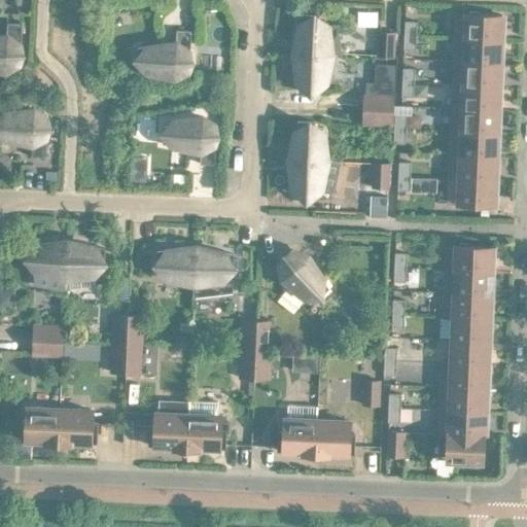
[(113,27),(125,26),(123,9),(111,10),(113,27)]
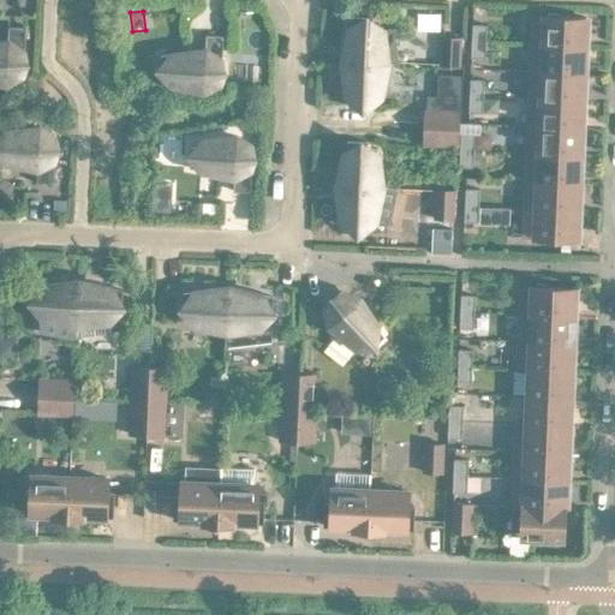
[(533,16),(532,43),(585,46),(585,36),(589,33),(589,27),(585,22),(586,18),(559,17),(559,15),(547,13),(547,16),(533,16)]
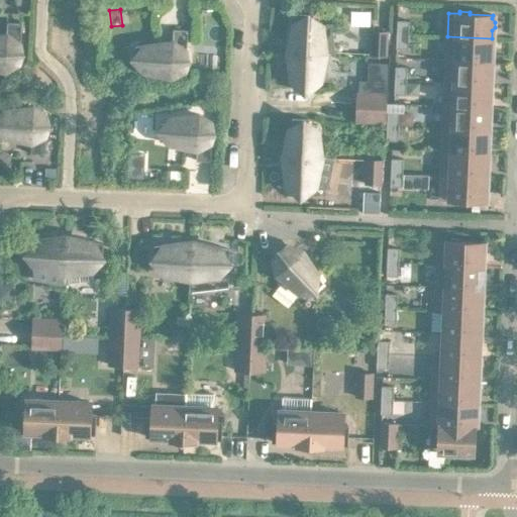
[(291,38),(288,52),(325,53),(335,53),(331,24),(322,25),(321,23),(314,22),(313,15),(296,14),(291,38)]
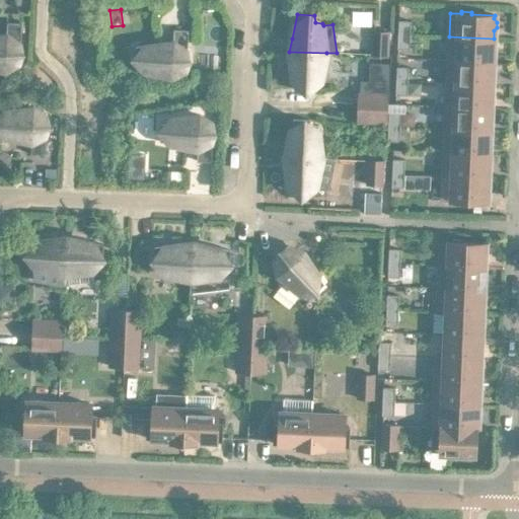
[(398,20),(398,34),(410,35),(411,21),(398,20)]
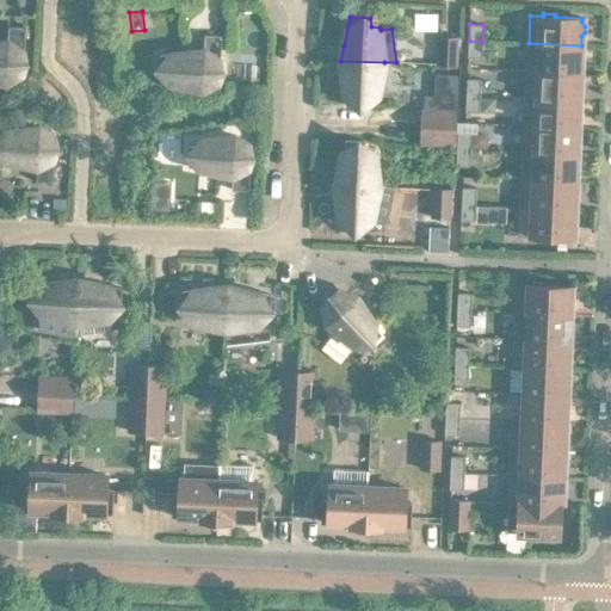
[(0,79),(7,81),(24,72),(25,26),(8,26),(7,41),(0,42),(0,79)]
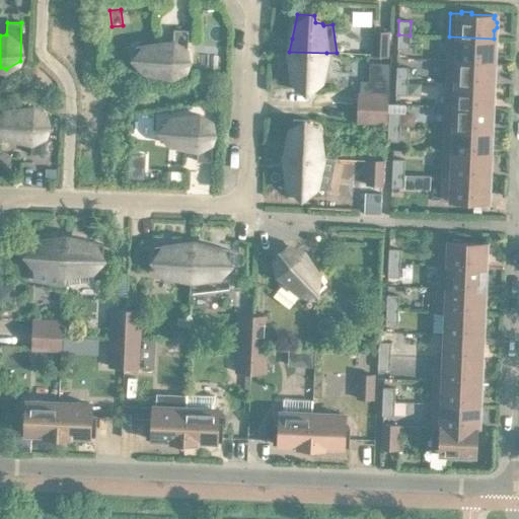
[(143,65),(143,66),(143,70),(172,76),(187,69),(189,29),(173,29),(173,42),(157,44),(156,45),(136,47),(135,63),(143,65)]
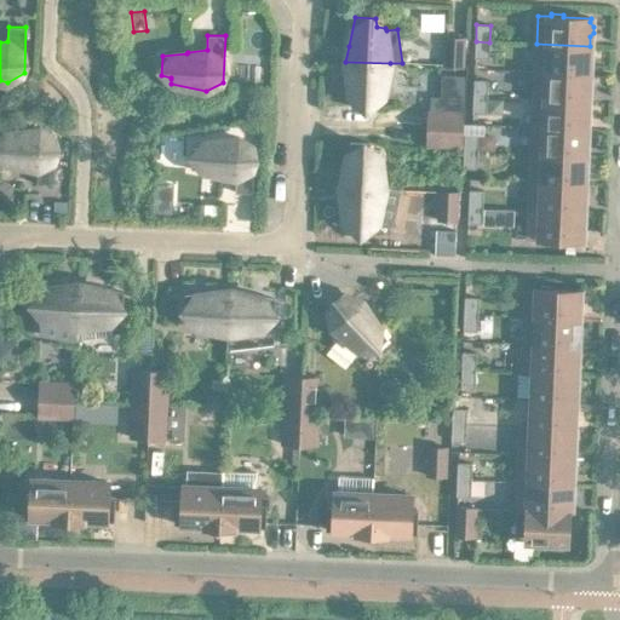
[(445,65),(463,67),(464,38),(447,38),(445,65)]
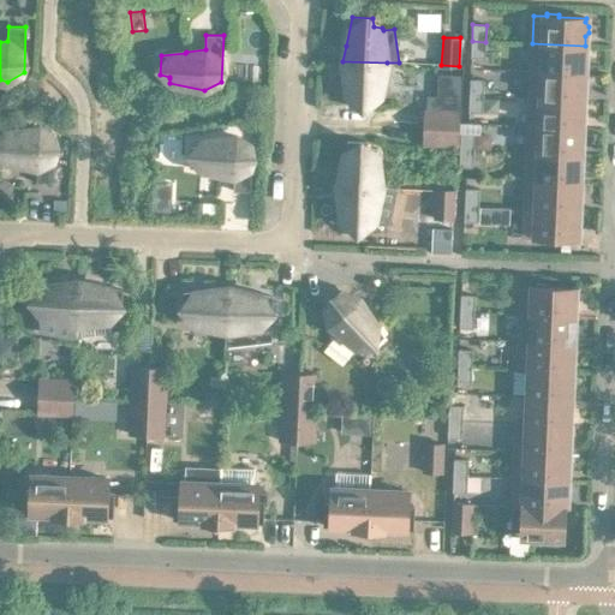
[(485,42),(472,41),(471,58),(485,59),(485,42)]
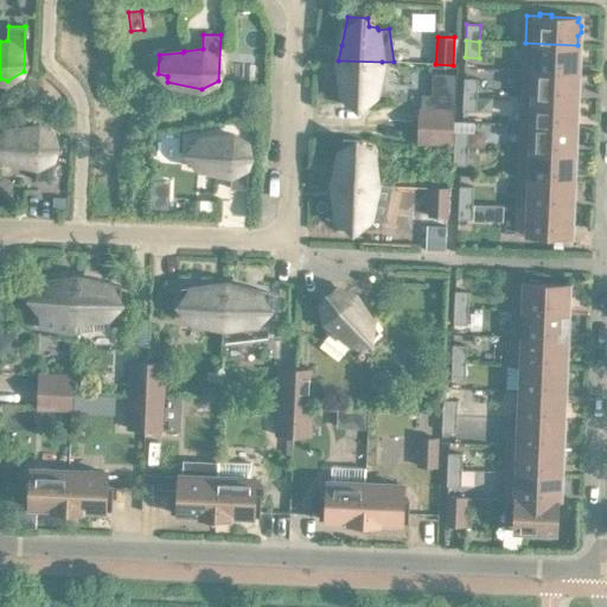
[(525,43),(524,70),(576,72),(576,62),(580,58),(580,53),(576,49),(577,45),(525,43)]
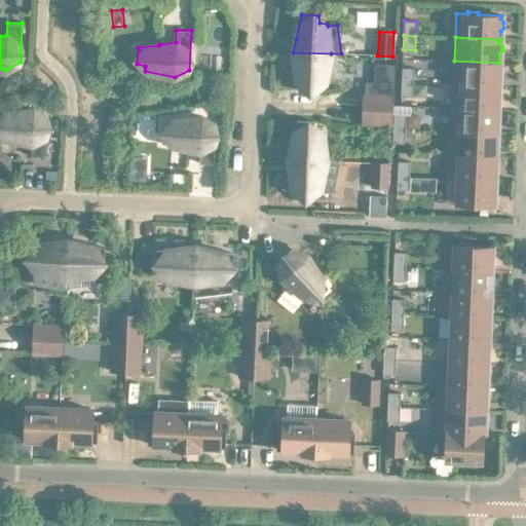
[(331,53),(293,52),(295,65),(298,90),(315,91),(316,84),(325,84),(331,53)]
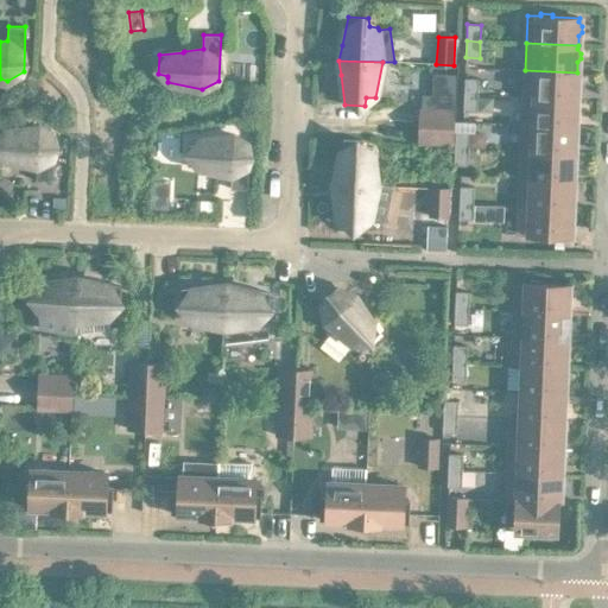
[(525,70),(524,97),(576,100),(576,89),(580,86),(580,80),(577,76),(577,73),(525,70)]
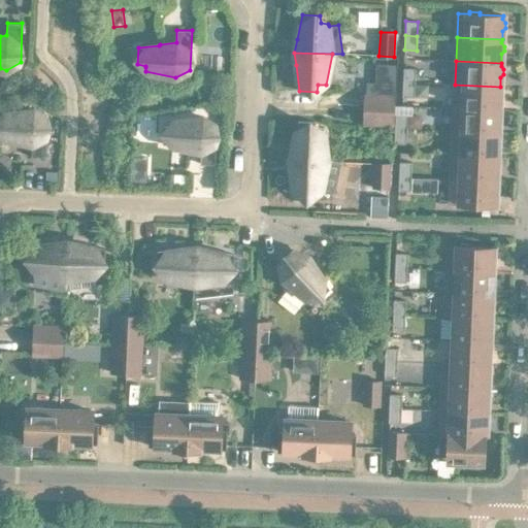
[(403,68),(403,83),(415,83),(416,68),(403,68)]
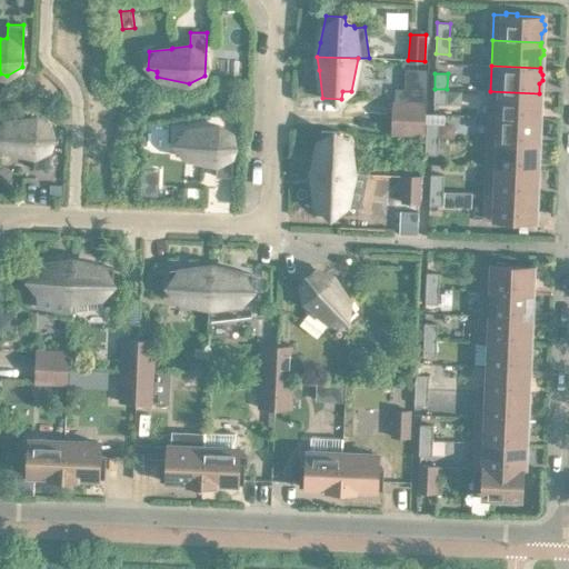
[(447,89),(435,89),(433,105),(447,105),(447,90),(447,89)]
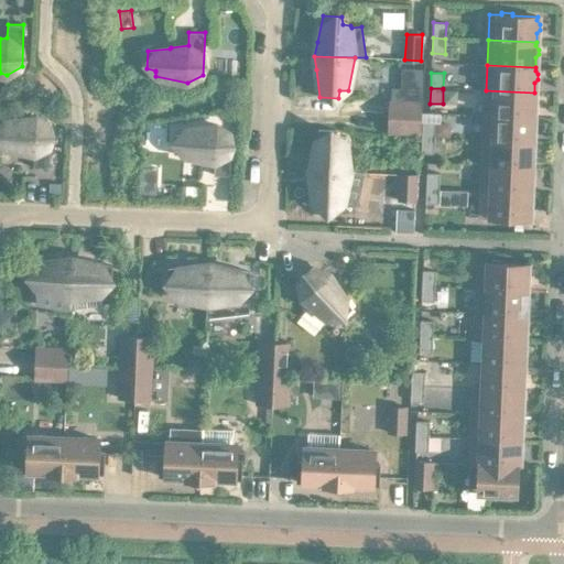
[(443,89),(443,104),(449,104),(457,97),(457,90),(443,89)]
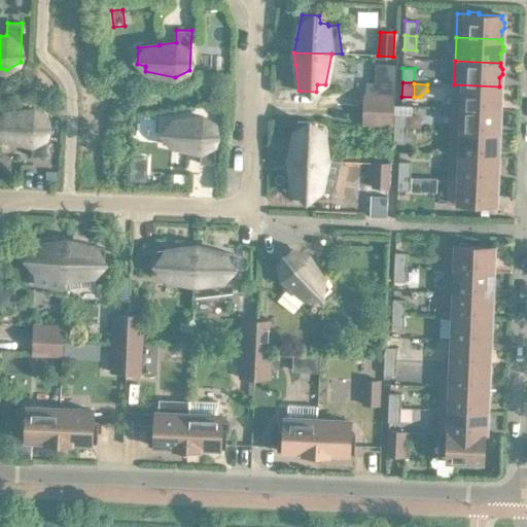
[(454,84),(453,108),(498,109),(498,101),(501,98),(501,93),(499,90),(499,86),(454,84)]
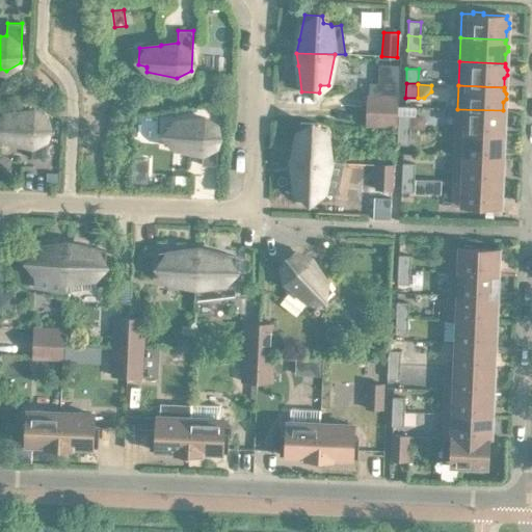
[(368,95),(367,110),(396,111),(397,97),(368,95)]
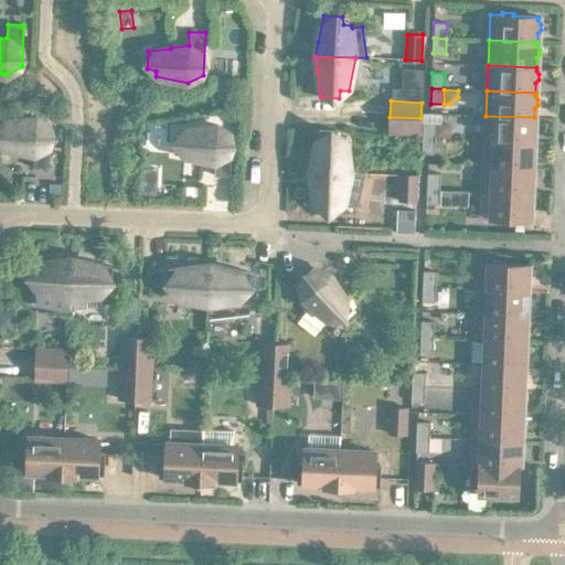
[(486,116),(484,140),(533,142),(533,134),(536,130),(536,125),(534,121),(534,117),(486,116)]
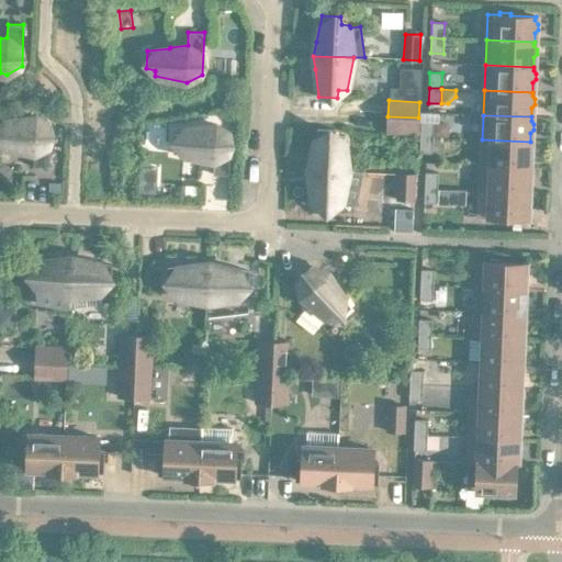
[(0,145),(17,149),(34,154),(33,167),(49,168),(52,126),(36,116),(3,121),(3,125),(0,125),(0,145)]
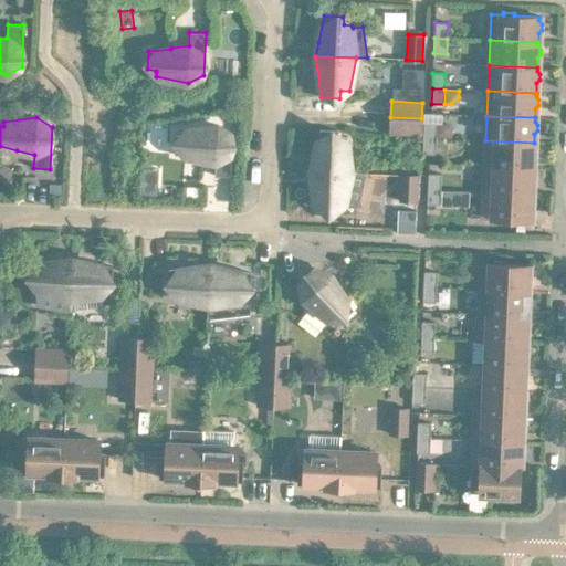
[(421,118),(390,117),(389,133),(421,134),(421,118)]
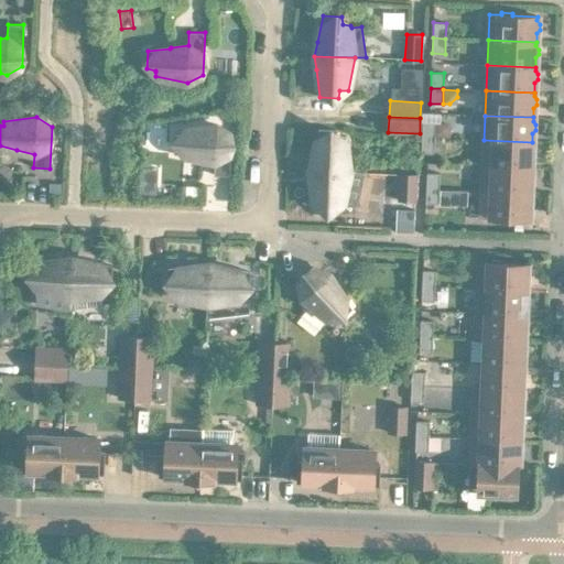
[(422,122),(422,138),(434,139),(435,122),(422,122)]
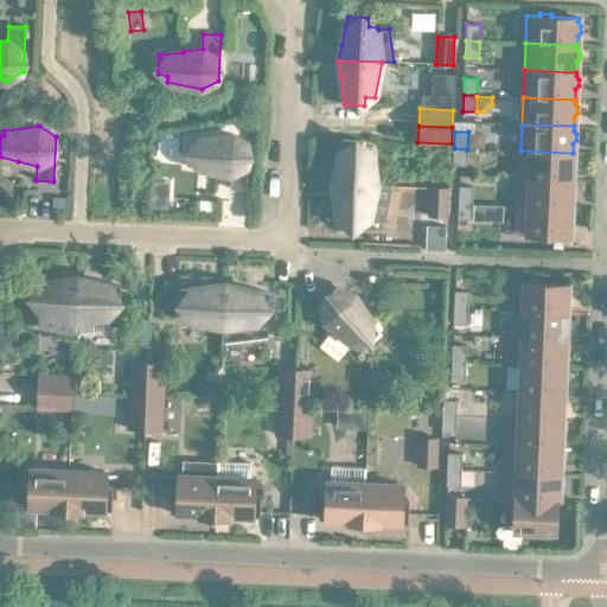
[(470,133),(470,147),(484,147),(484,133),(473,133),(470,133)]
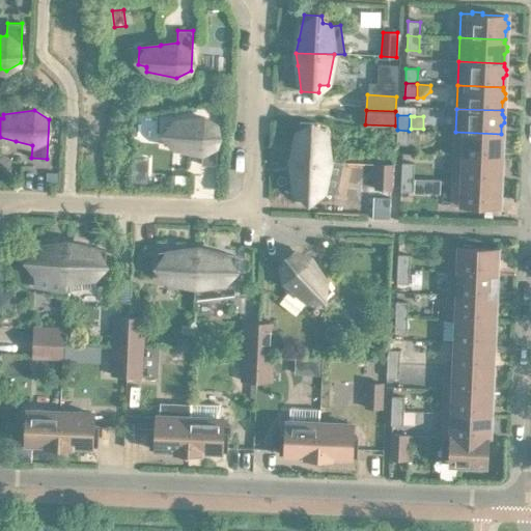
[(186,148),(201,152),(201,165),(217,166),(219,127),(204,117),(173,121),(173,127),(165,127),(165,144),(186,148)]
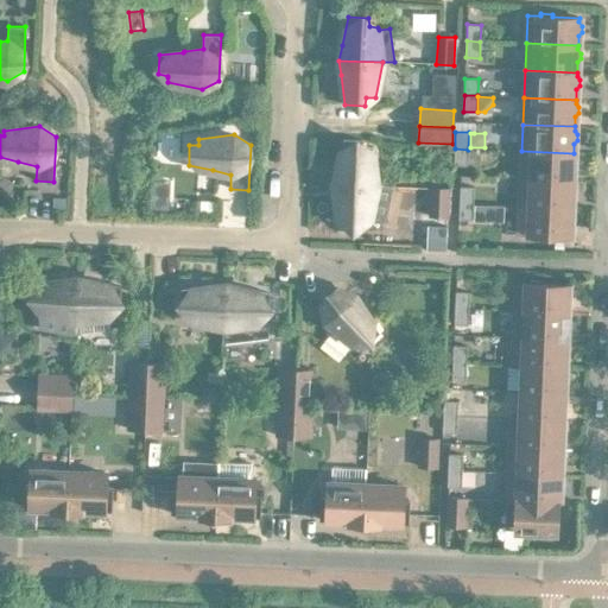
[(336,169),(334,184),(377,185),(373,150),(363,150),(362,140),(343,140),(337,169),(336,169)]
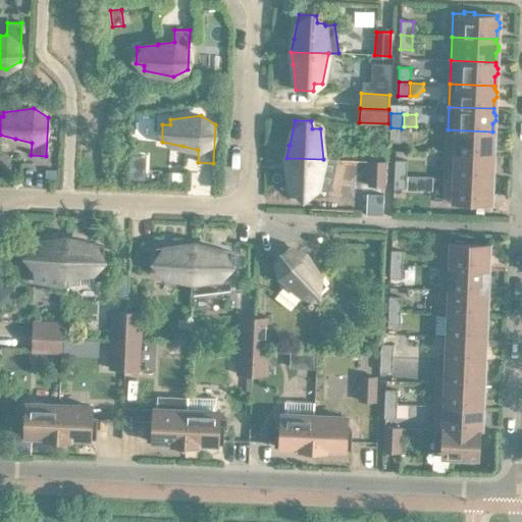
[(402,128),(390,127),(389,142),(402,143),(402,128)]
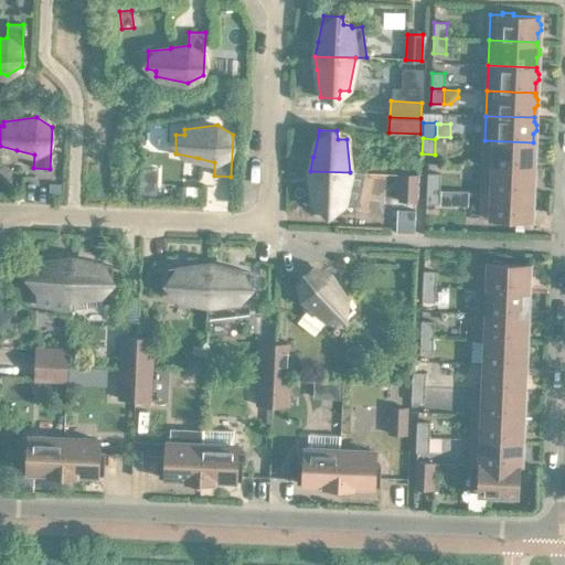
[(484,140),(483,166),(532,168),(532,158),(535,155),(535,150),(533,146),(533,142),(484,140)]
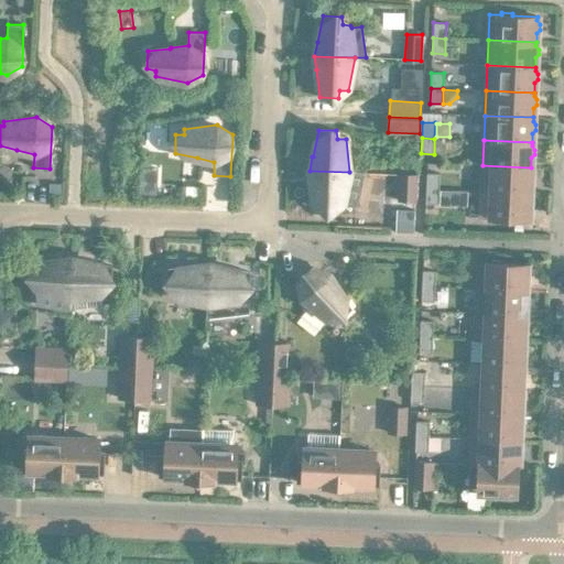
[(483,165),(481,191),(530,193),(530,183),(533,180),(533,174),(531,171),(531,167),(483,165)]
